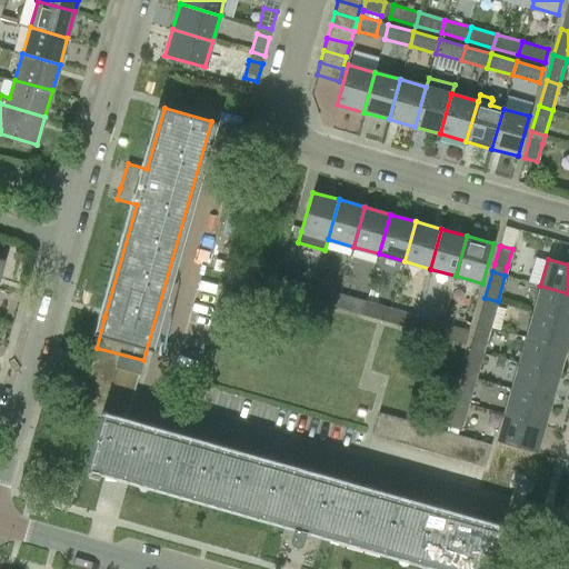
[(336,307),(340,293),(315,286),(310,299),(336,307)]
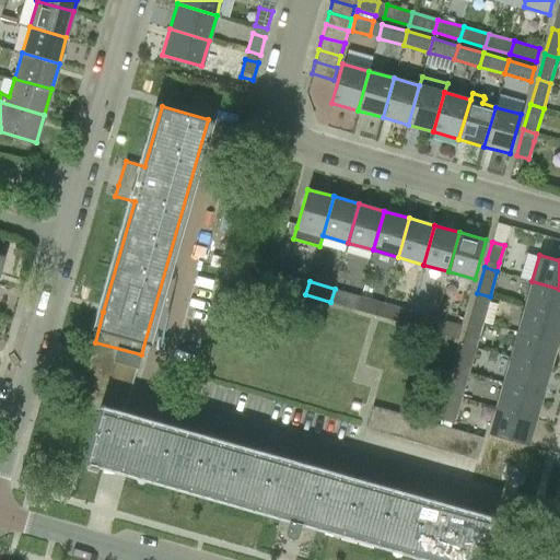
[(525,306),(559,316),(559,289),(532,281),(525,306)]
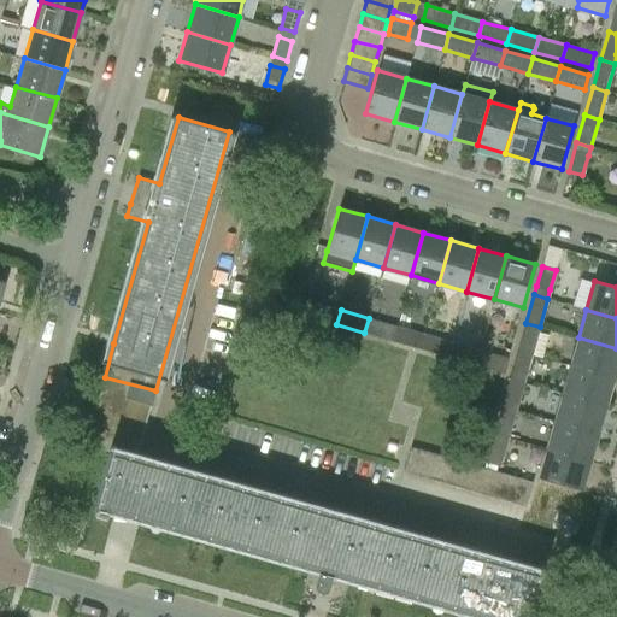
[(392,340),(397,327),(369,318),(364,333),(392,340)]
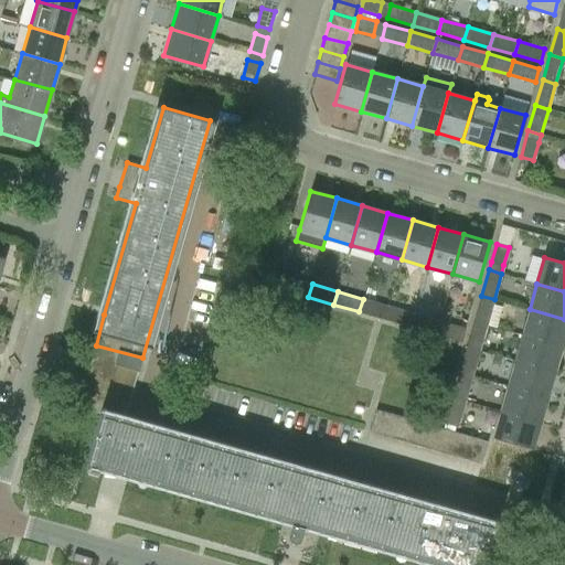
[(475,321),(487,324),(494,299),(481,296),(475,321)]
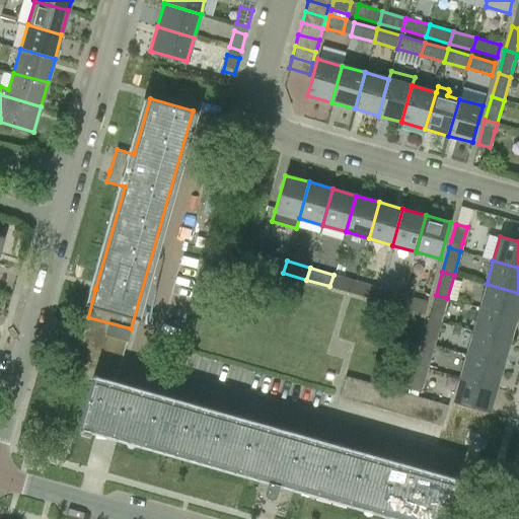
[(353,293),(357,281),(334,275),(329,286),(353,293)]
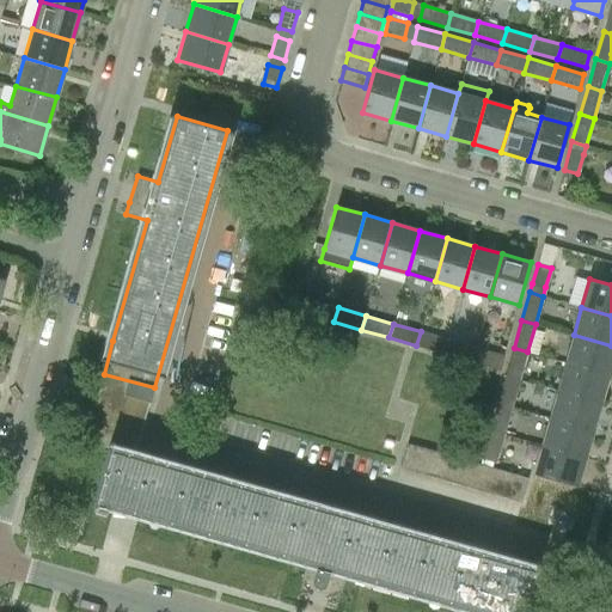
[(476,347),(478,338),(452,330),(450,340),(448,340),(444,354),(471,361),(476,347)]
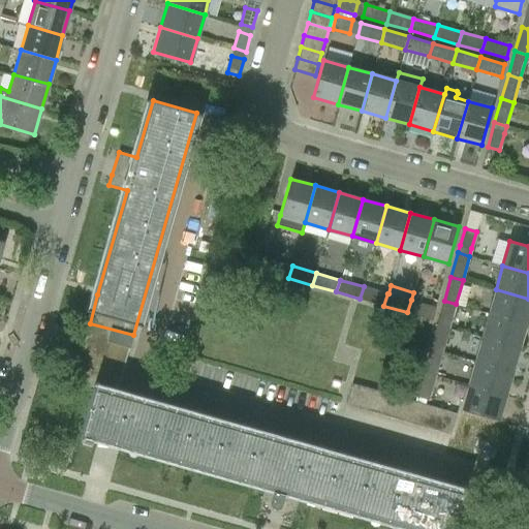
[(383,306),(387,293),(364,286),(360,299),(383,306)]
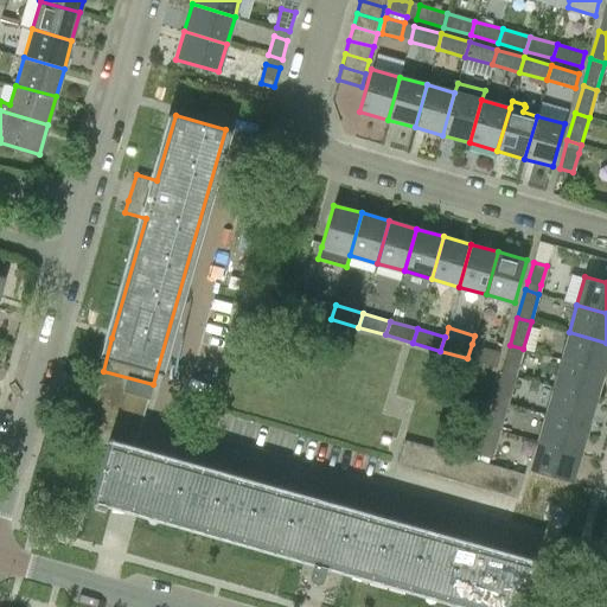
[(561,359),(604,371),(606,358),(606,343),(569,332),(561,359)]
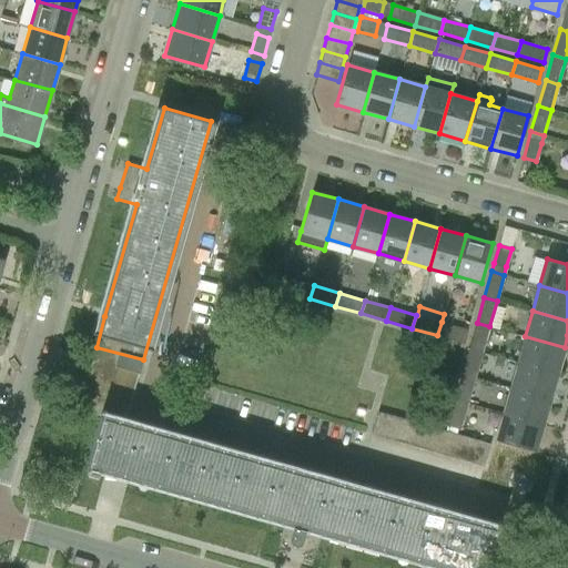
[(464,343),(467,330),(442,322),(437,335),(464,343)]
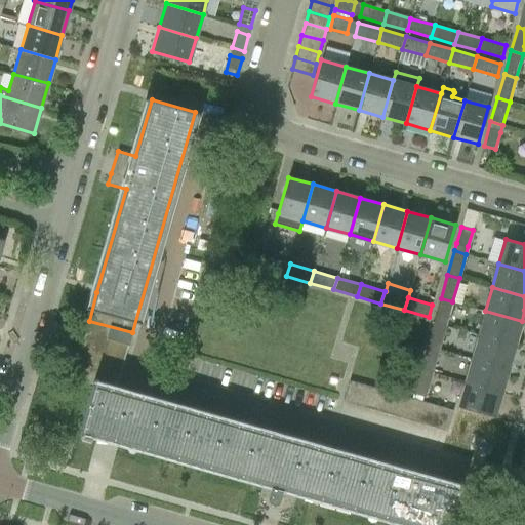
[(434,322),(446,325),(452,301),(441,298),(434,322)]
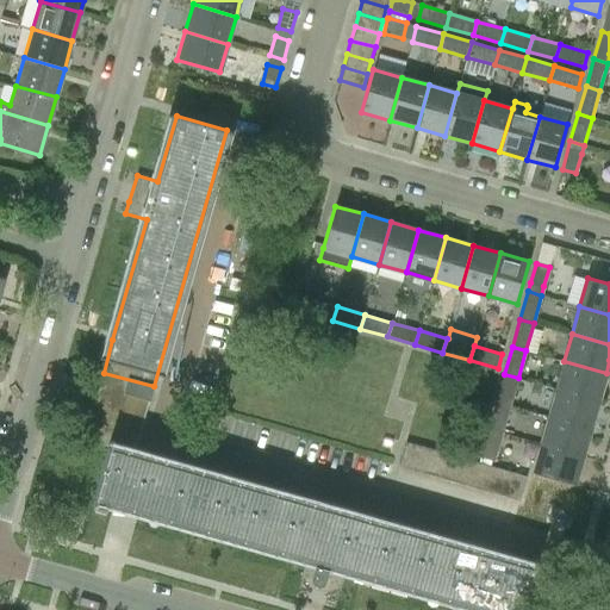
[(556,388),(598,400),(607,373),(564,361),(556,388)]
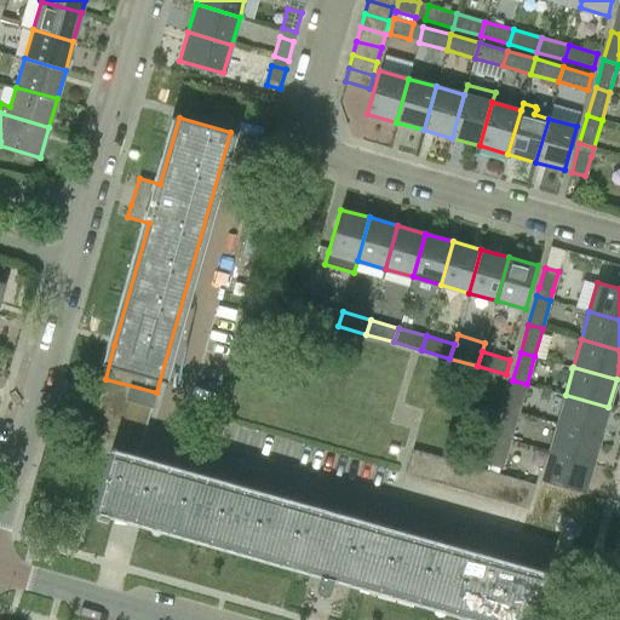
[(86,447),(110,454),(137,461),(147,428),(150,412),(156,392),(105,379),(86,447)]
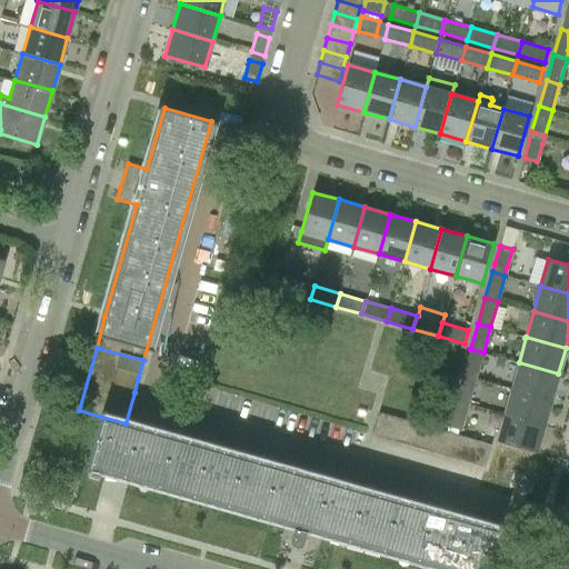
[(462,375),(476,378),(483,352),(470,349),(462,375)]
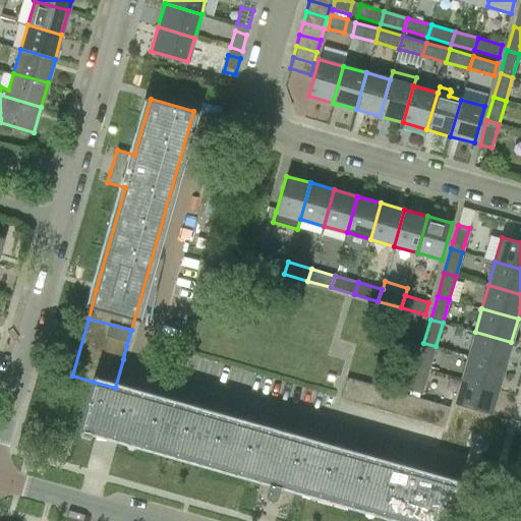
[(468,355),(505,365),(511,342),(475,332),(468,355)]
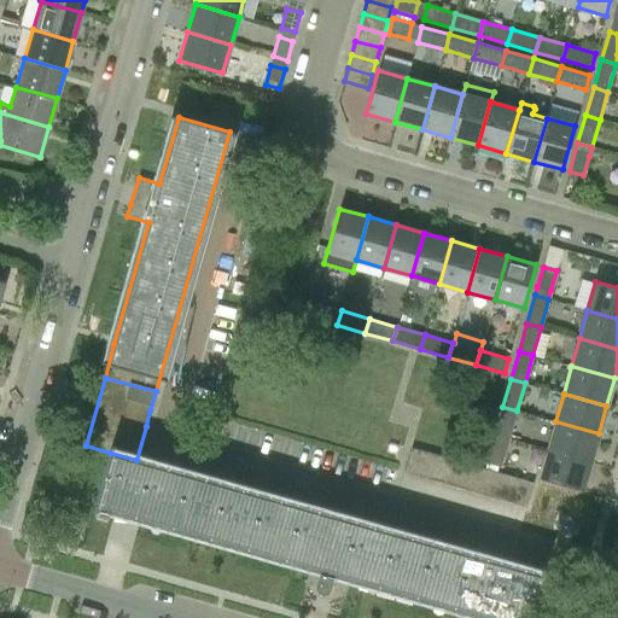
[(495,435),(509,438),(517,410),(502,407),(495,435)]
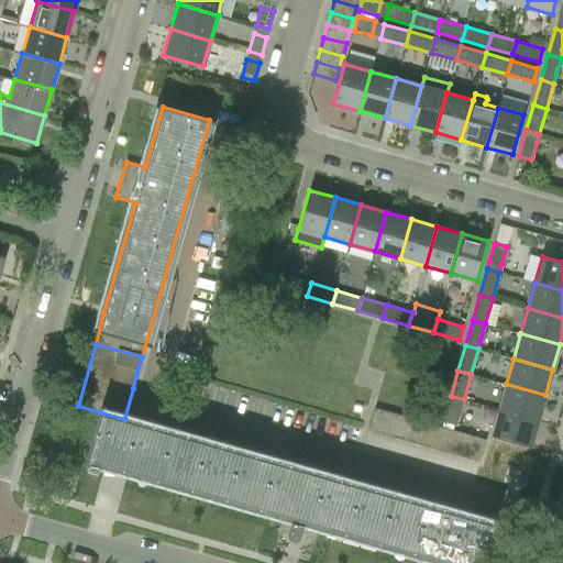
[(498,409),(538,420),(545,395),(506,384),(498,409)]
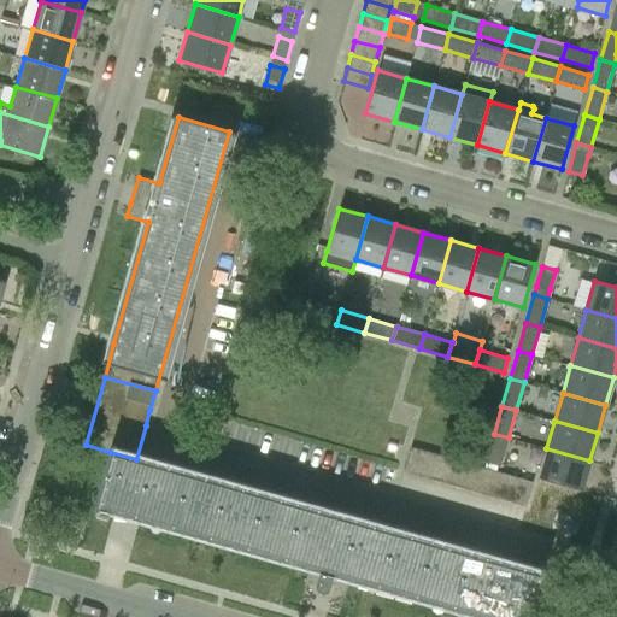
[(494,434),(486,463),(500,466),(509,438),(494,434)]
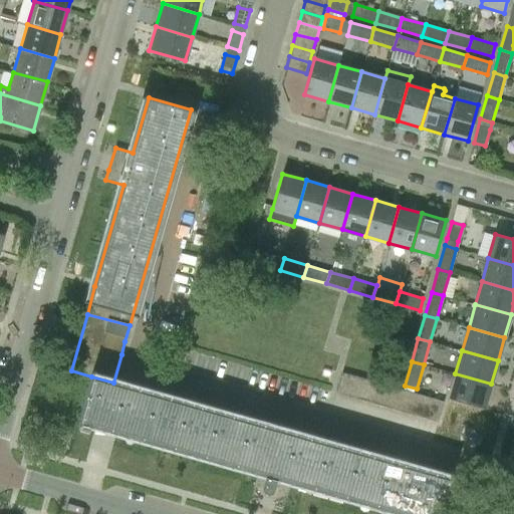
[(344,395),(349,374),(342,372),(336,393),(344,395)]
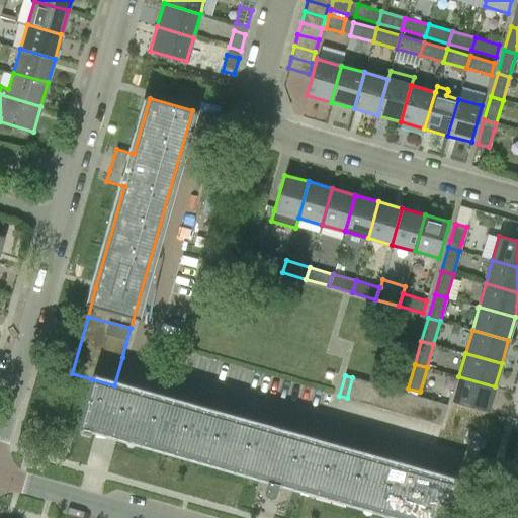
[(495,386),(458,376),(452,401),(488,411),(495,386)]
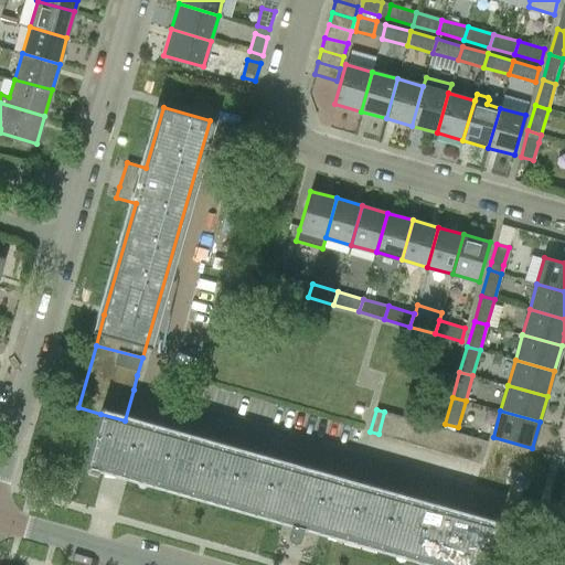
[(384,412),(379,434),(391,437),(397,415),(384,412)]
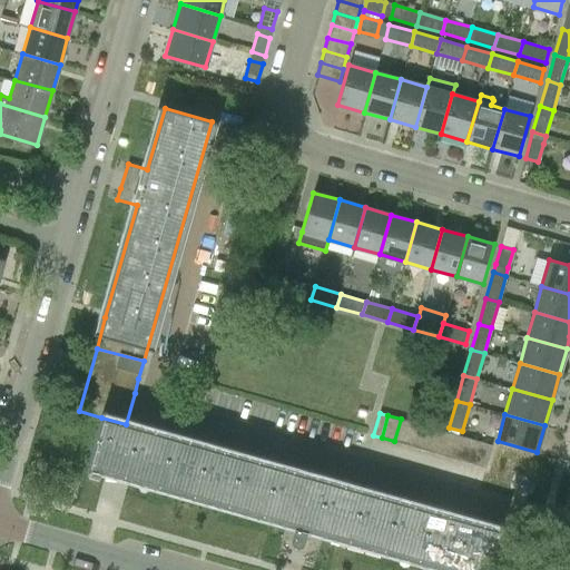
[(461,569),(490,569),(501,531),(316,478),(126,424),(101,418),(88,464),(107,469),(119,473),(130,477),(272,517),(286,520),(281,540),(300,546),(317,551),(323,531),(336,534),(461,569)]
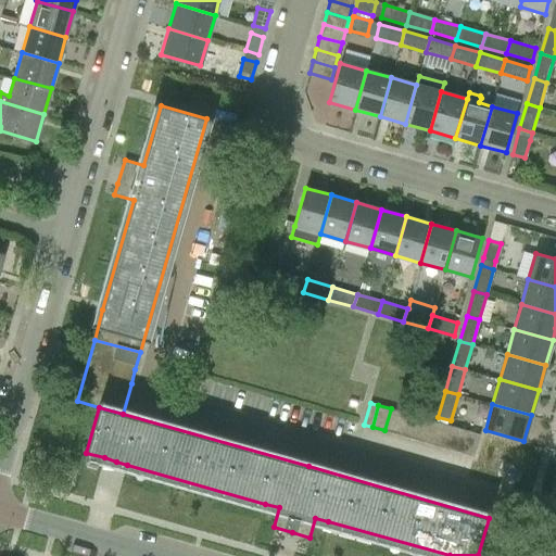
[(391,408),(384,430),(397,434),(404,413),(391,408)]
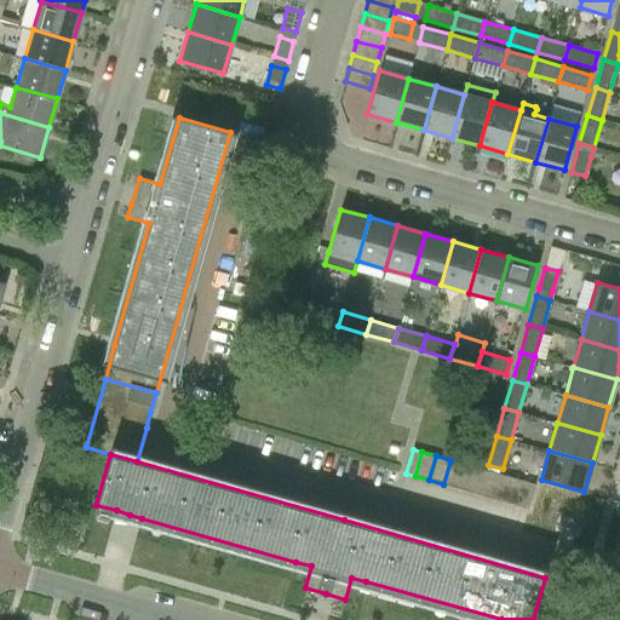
[(451,460),(443,484),(458,488),(465,464),(451,460)]
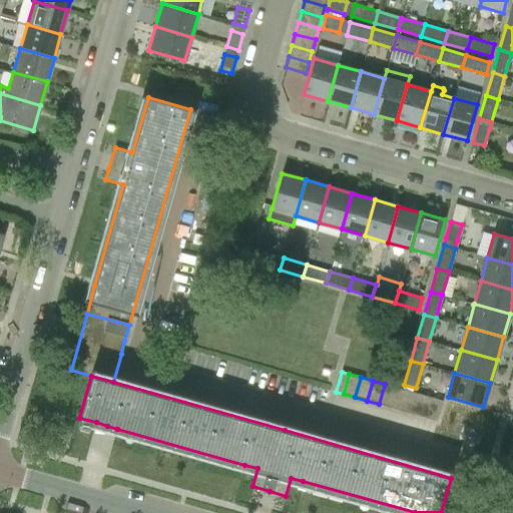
[(390,407),(396,387),(385,384),(379,404),(390,407)]
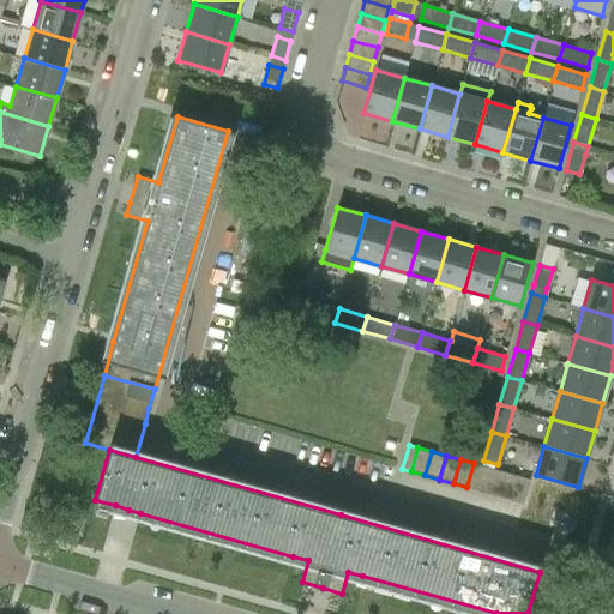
[(481,492),(488,468),(474,463),(467,487),(481,492)]
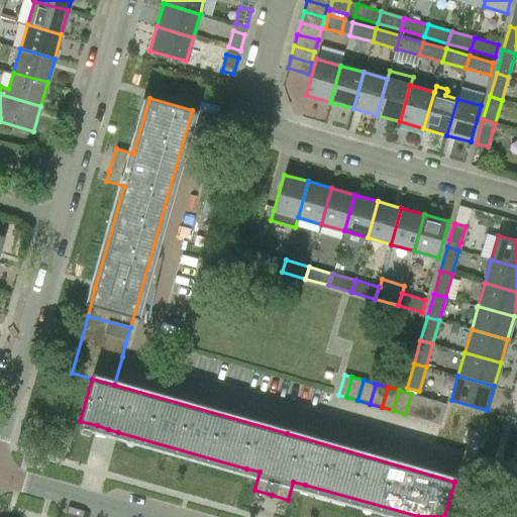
[(411,394),(405,414),(417,417),(423,397),(411,394)]
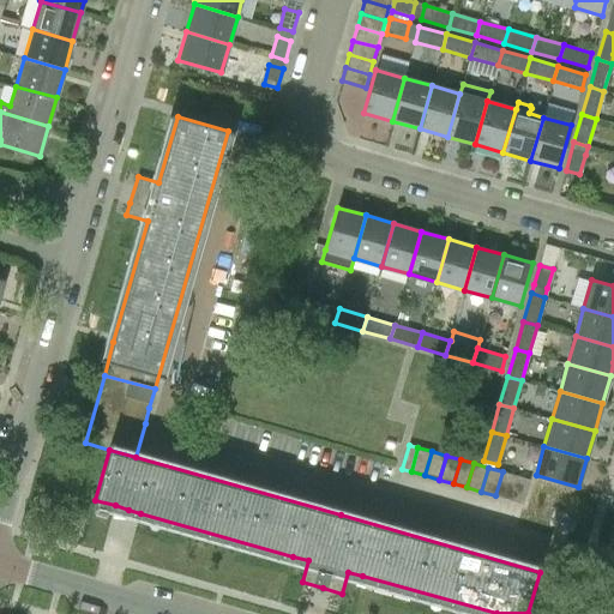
[(503,471),(495,495),(509,500),(516,475),(503,471)]
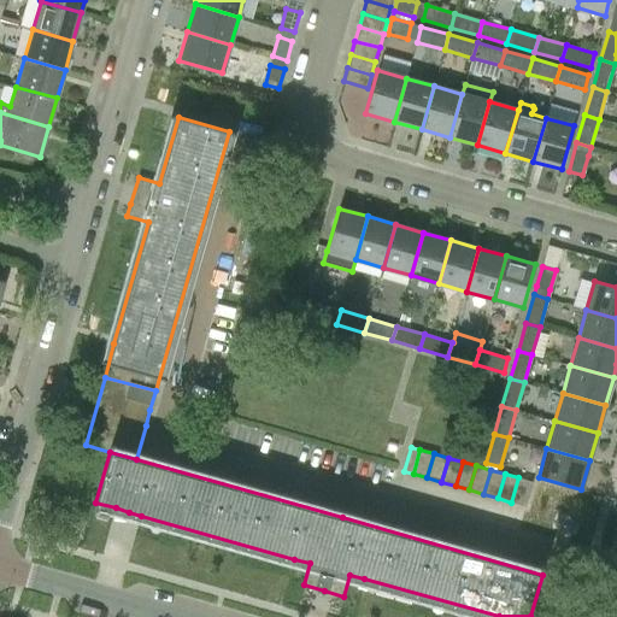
[(518,477),(511,503),(526,506),(533,482),(518,477)]
